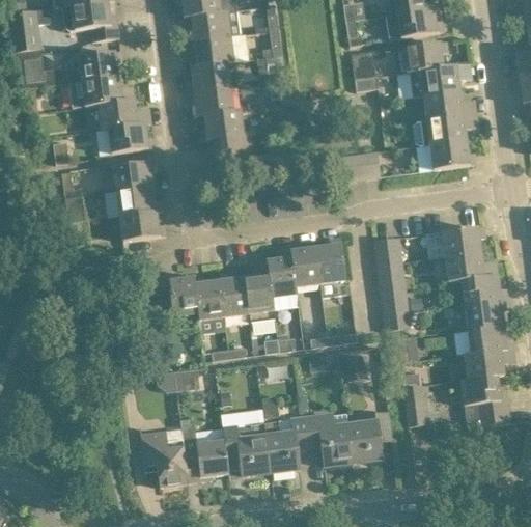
[(107,0),(54,6),(54,7),(62,6),(64,27),(68,30),(90,27),(92,42),(119,37),(116,14),(109,15),(107,0)]
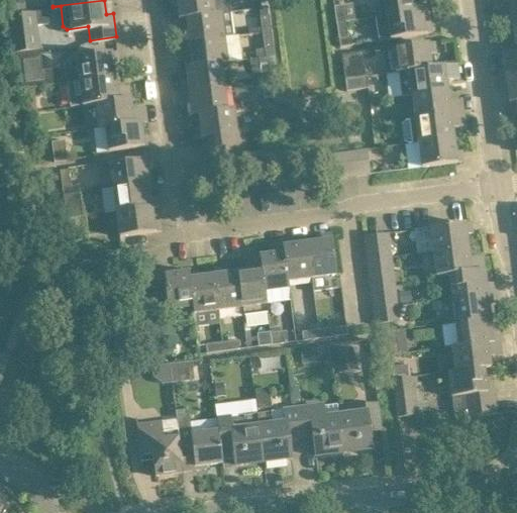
[(178,3),(179,16),(214,12),(214,11),(221,10),(229,9),(228,0),(170,0),(171,4),(178,3)]
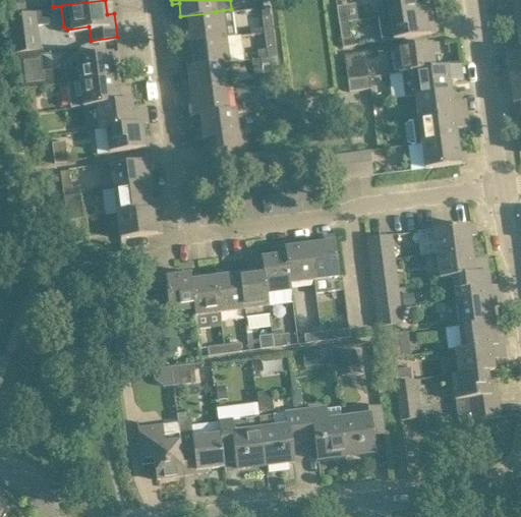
[(388,0),(390,12),(424,7),(423,0),(388,0)]
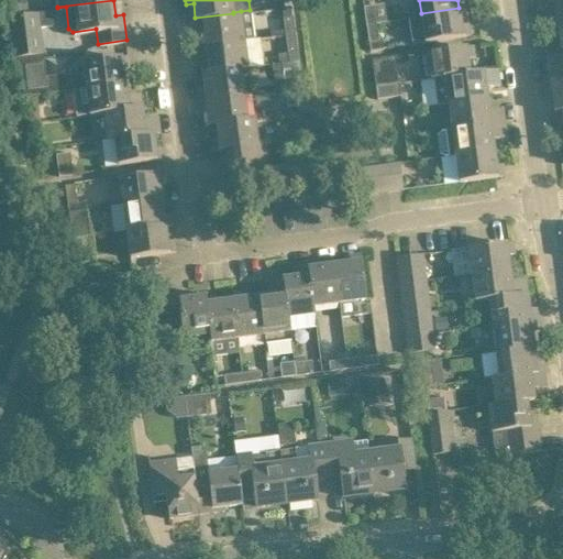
[(556,13),(559,29),(562,28),(562,0),(548,2),(549,14),(556,13)]
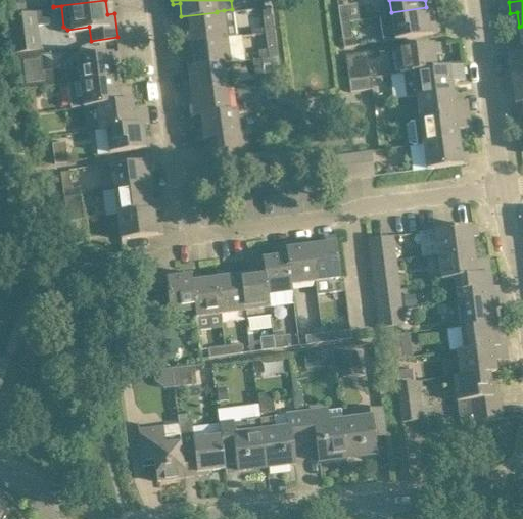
[(337,4),(340,20),(349,18),(346,2),(337,4)]
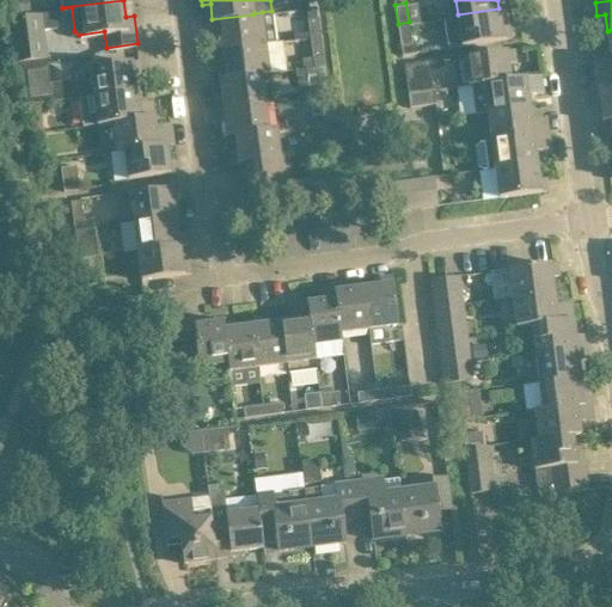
[(499,8),(458,14),(461,43),(510,36),(509,23),(501,24),(499,8)]
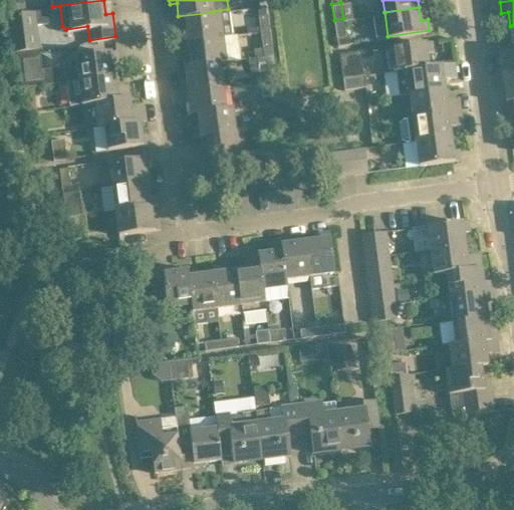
[(7,13),(12,51),(40,47),(35,9),(7,13)]
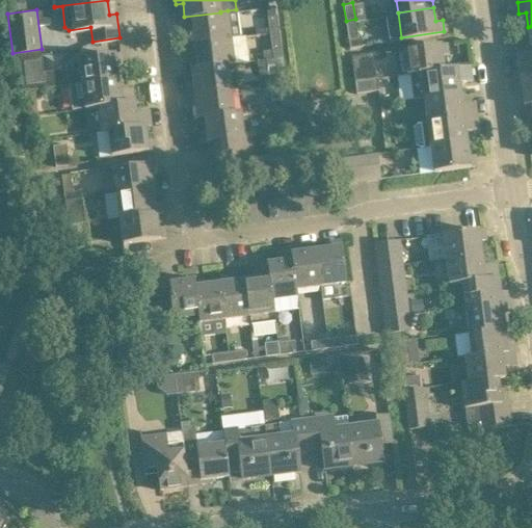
[(192,27),(194,41),(231,36),(228,10),(220,11),(220,12),(184,17),(186,27),(192,27)]
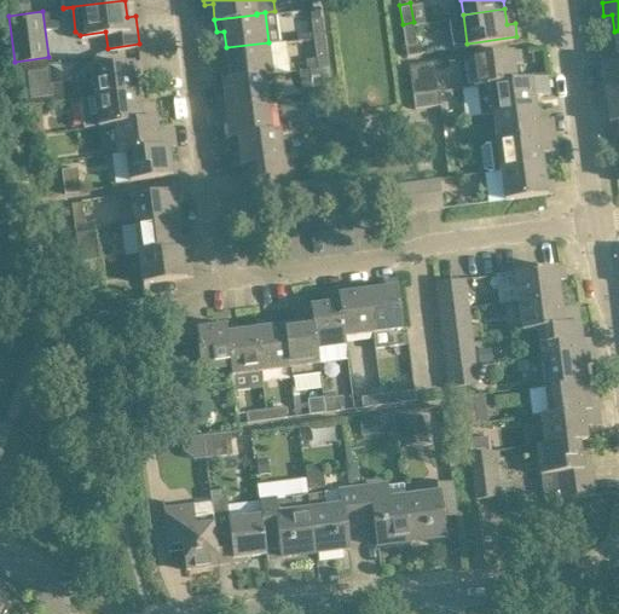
[(311,16),(313,36),(324,35),(322,15),(311,16)]
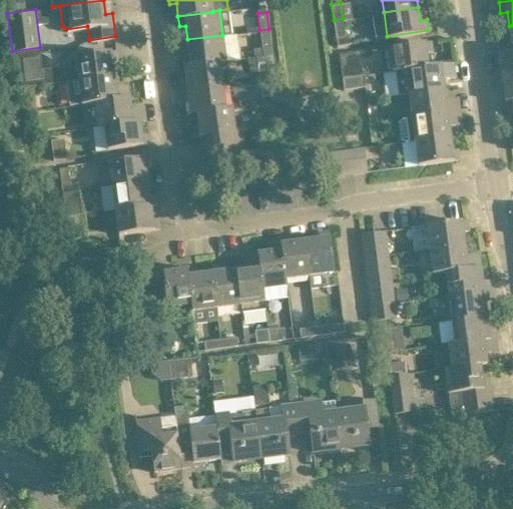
[(343,18),(334,20),(338,45),(350,44),(348,35),(345,35),(343,18)]
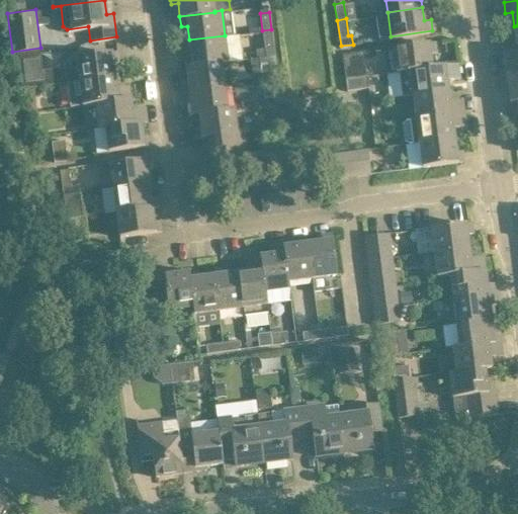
[(509,41),(510,51),(510,52),(517,50),(517,25),(514,26),(515,40),(509,41)]
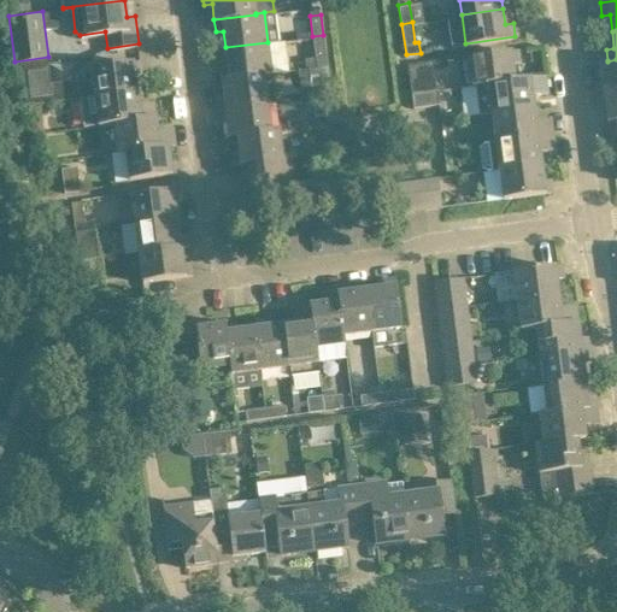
[(323,35),(312,36),(315,56),(325,54),(323,35)]
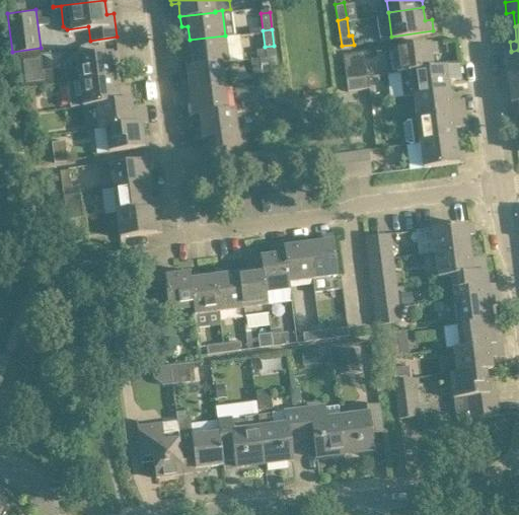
[(184,55),(187,65),(221,60),(221,61),(228,60),(225,35),(190,40),(192,54),(184,55)]
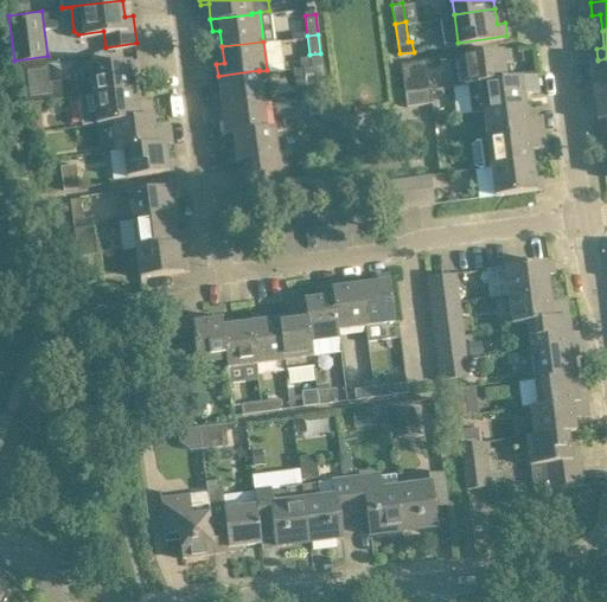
[(454,84),(468,82),(480,81),(506,77),(506,76),(504,61),(511,59),(510,46),(449,55),(454,84)]
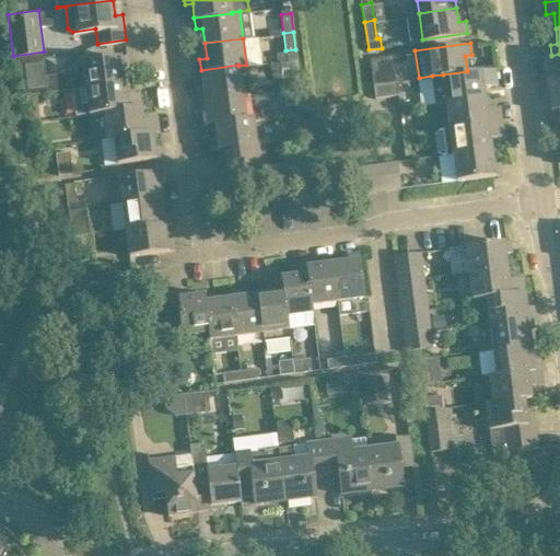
[(70,73),(72,88),(124,81),(121,66),(129,65),(127,54),(82,59),(83,71),(70,73)]
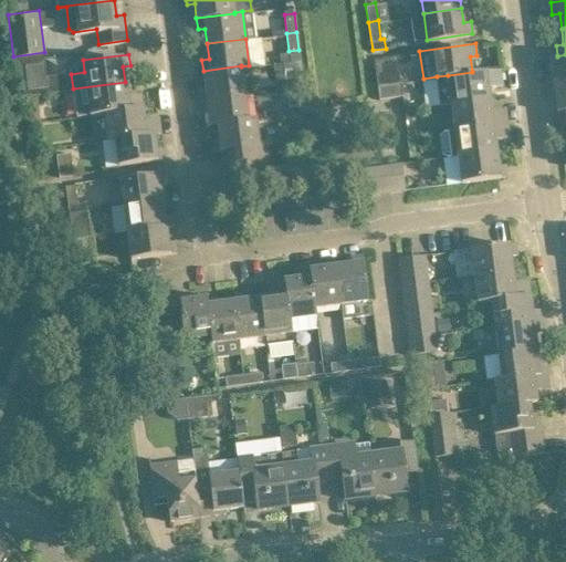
[(374,58),(377,84),(400,82),(397,54),(374,58)]
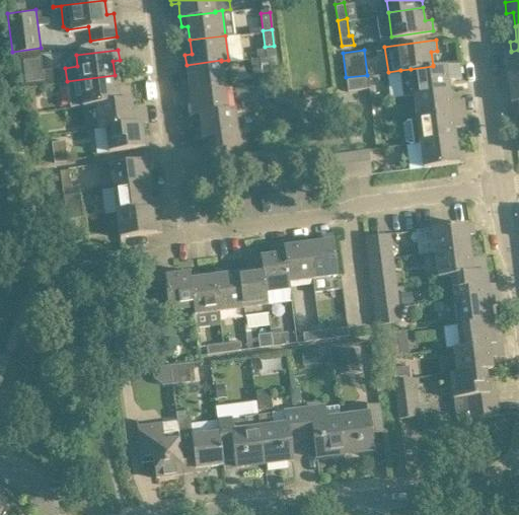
[(500,67),(502,77),(518,74),(518,50),(511,52),(511,51),(505,52),(507,66),(500,67)]
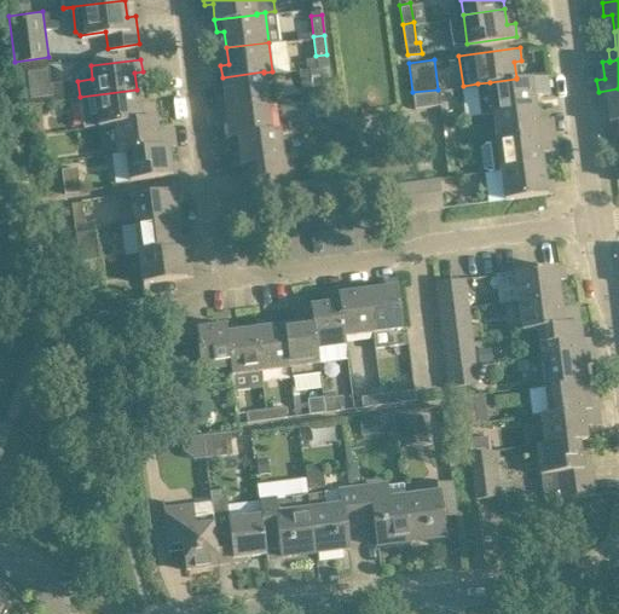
[(22,70),(25,104),(63,98),(62,81),(51,82),(50,67),(22,70)]
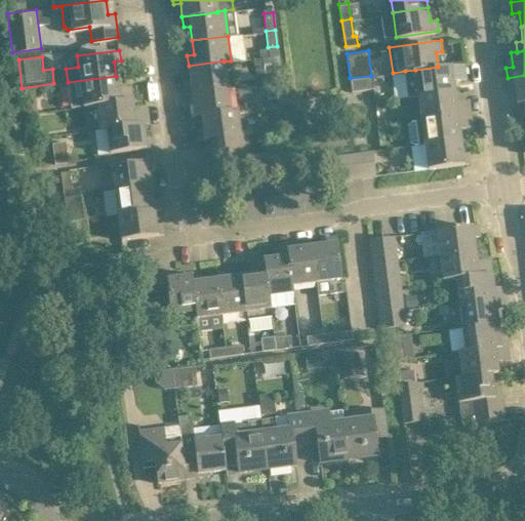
[(184,80),(185,90),(227,85),(224,62),(224,61),(189,66),(190,80),(184,80)]
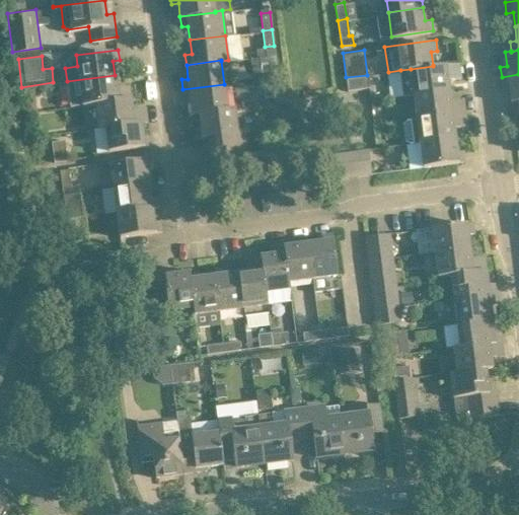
[(261,63),(263,79),(272,78),(270,62),(261,63)]
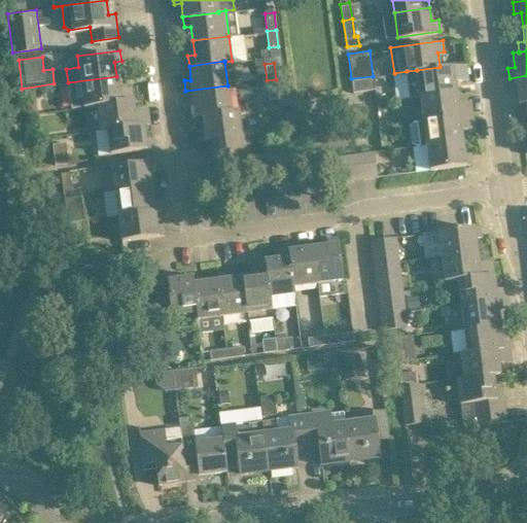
[(410,95),(420,94),(456,90),(454,79),(467,77),(465,63),(440,66),(440,67),(417,70),(407,71),(410,95)]
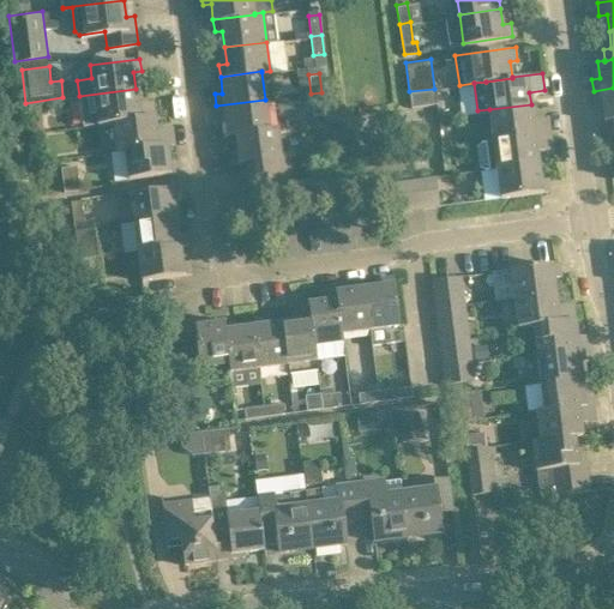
[(602,102),(605,119),(613,116),(613,88),(594,91),(595,103),(602,102)]
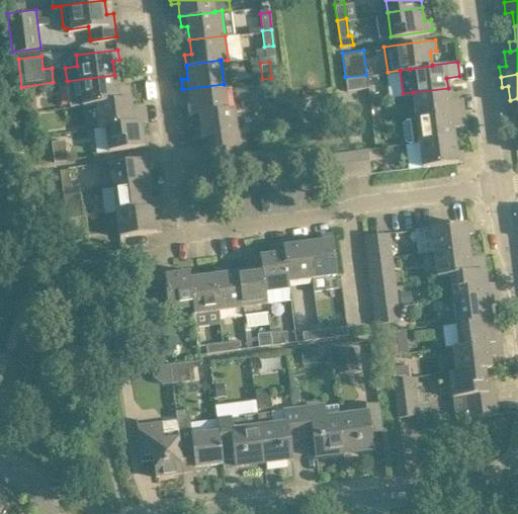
[(82,104),(96,103),(96,101),(131,97),(128,83),(115,85),(114,75),(67,81),(69,104),(82,102),(82,104)]
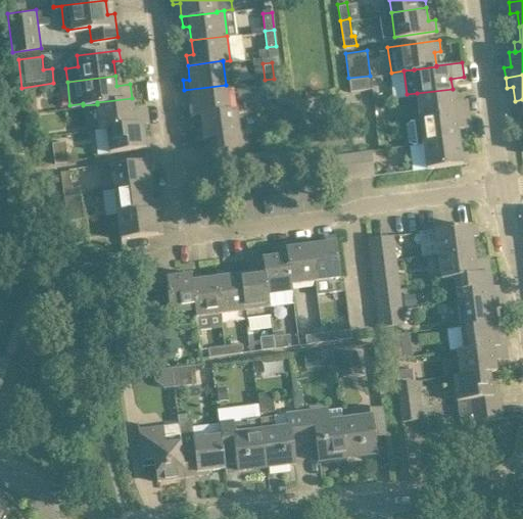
[(370,76),(348,78),(350,89),(350,90),(372,87),(370,76)]
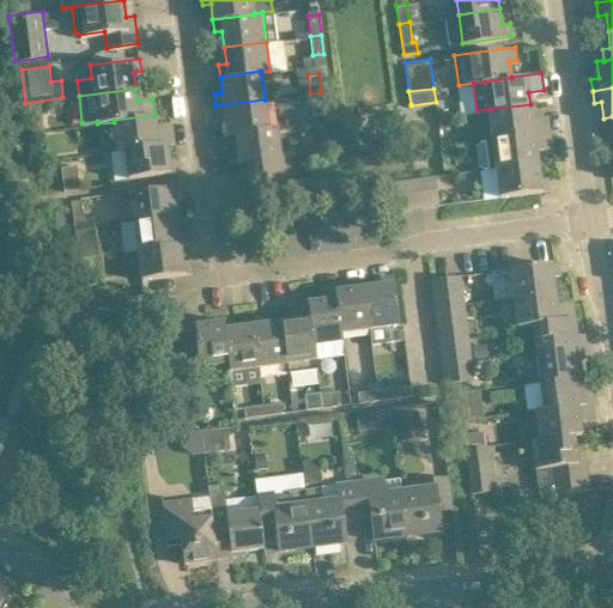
[(321,92),(310,93),(313,114),(323,113),(321,92)]
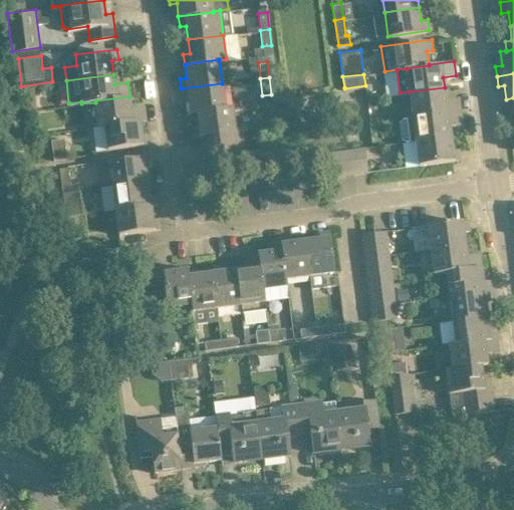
[(191,112),(197,111),(226,107),(226,106),(222,83),(181,88),(183,99),(189,98),(191,112)]
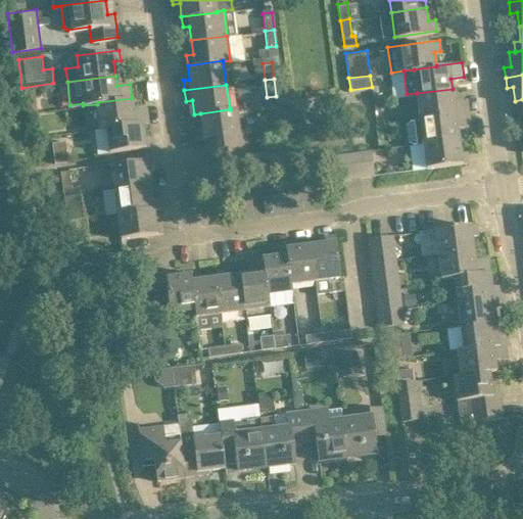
[(417,93),(420,118),(469,111),(467,97),(454,99),(453,89),(417,93)]
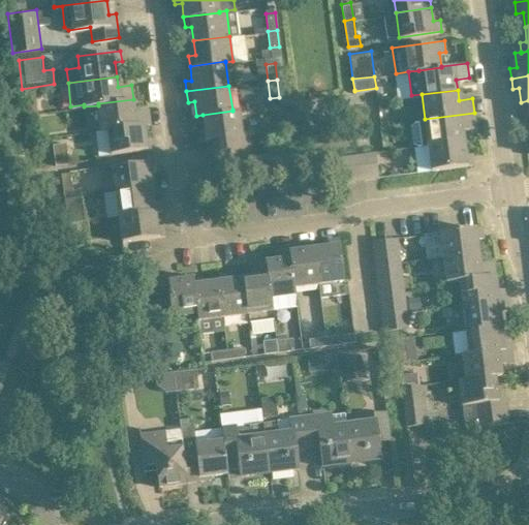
[(101,128),(107,128),(107,127),(144,122),(144,123),(150,122),(148,107),(134,110),(133,99),(98,103),(98,105),(101,128)]
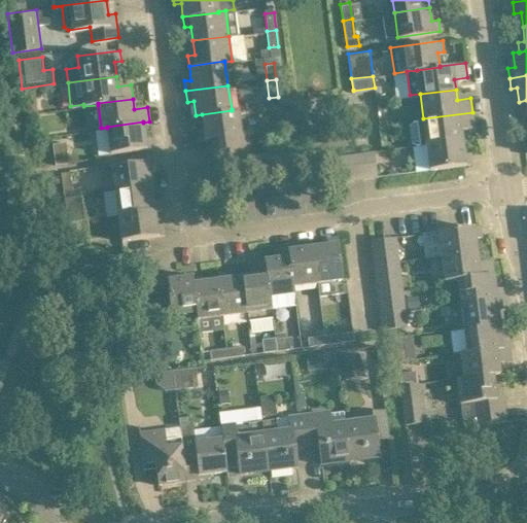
[(199,140),(212,138),(241,134),(241,133),(238,108),(232,109),(232,110),(202,114),(204,128),(198,129),(199,140)]
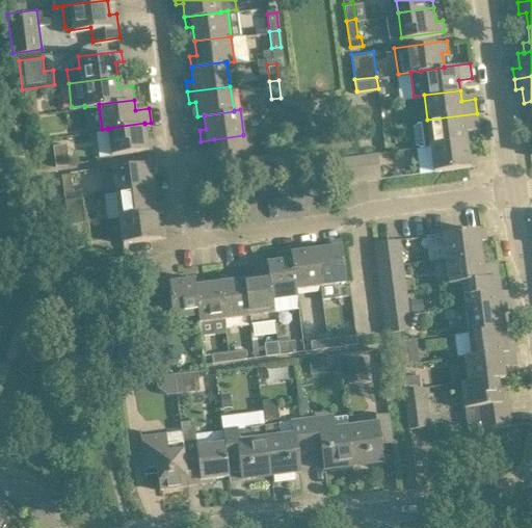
[(287,112),(289,129),(298,128),(296,111),(287,112)]
